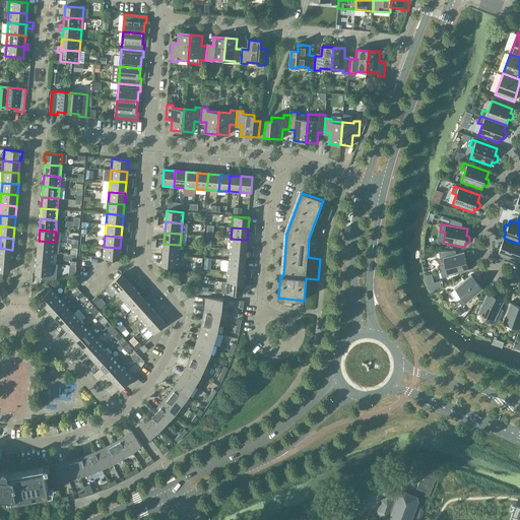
[(519,244),(504,238),(502,244),(500,243),(498,245),(497,248),(497,250),(499,251),(498,255),(518,263),(519,257),(519,244)]
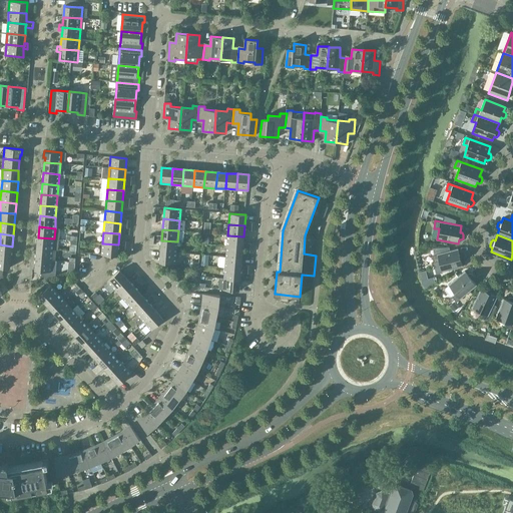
[(242,247),(243,236),(227,235),(226,246),(242,247)]
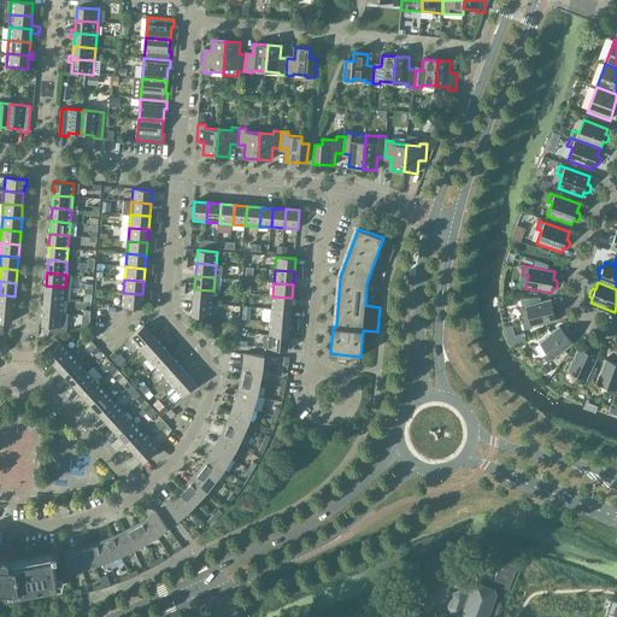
[(64,300),(65,287),(46,286),(45,299),(64,300)]
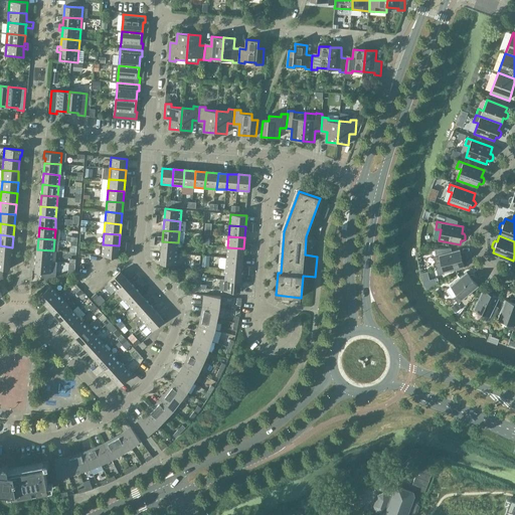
[(162,241),(161,252),(177,253),(178,242),(162,241)]
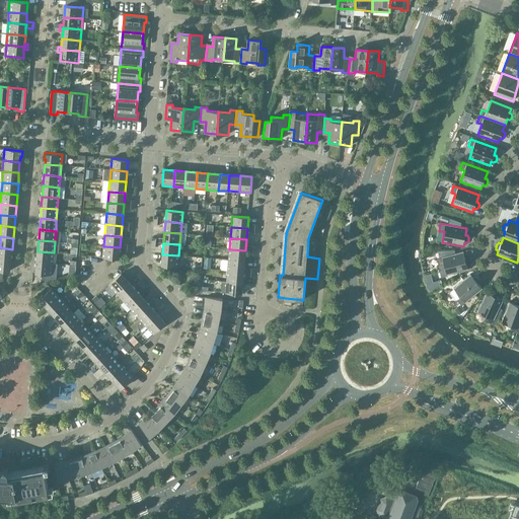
[(120,247),(103,246),(102,257),(119,258),(120,247)]
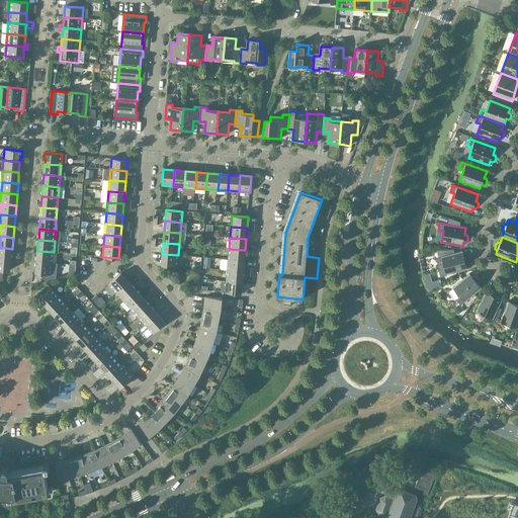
[(12,249),(0,247),(0,258),(11,259),(12,249)]
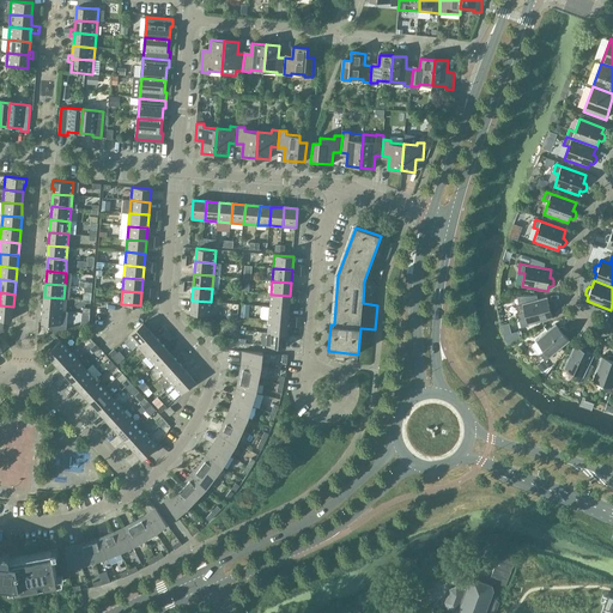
[(289,309),(290,296),(271,295),(271,307),(289,309)]
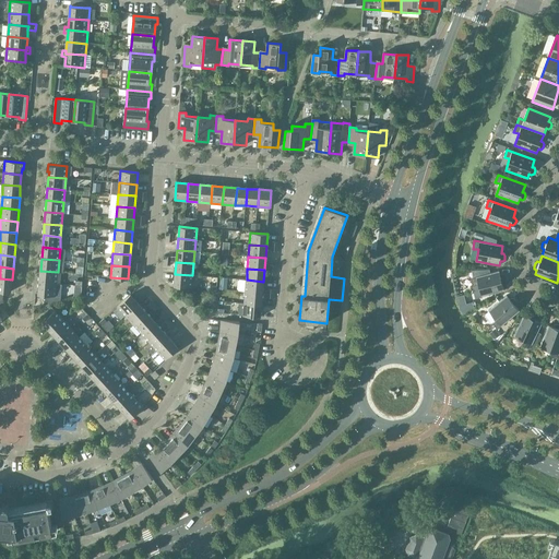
[(39,283),(57,284),(58,272),(40,271),(39,283)]
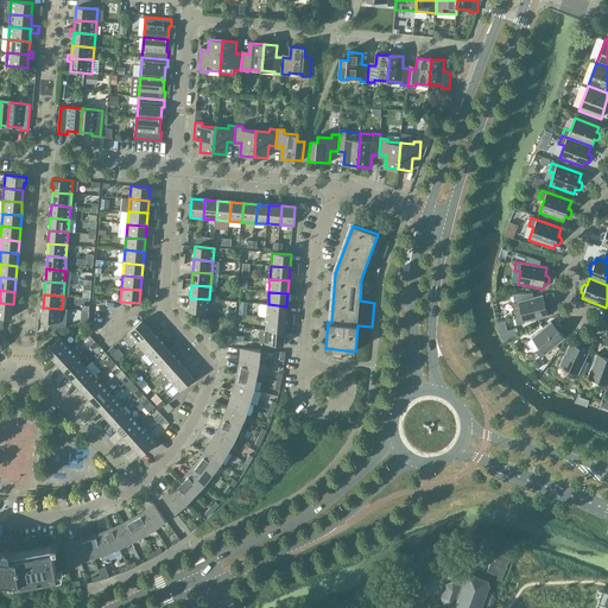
[(548,311),(549,310),(551,308),(550,304),(548,303),(545,303),(543,295),(512,303),(514,311),(520,310),(524,323),(549,316),(548,311)]
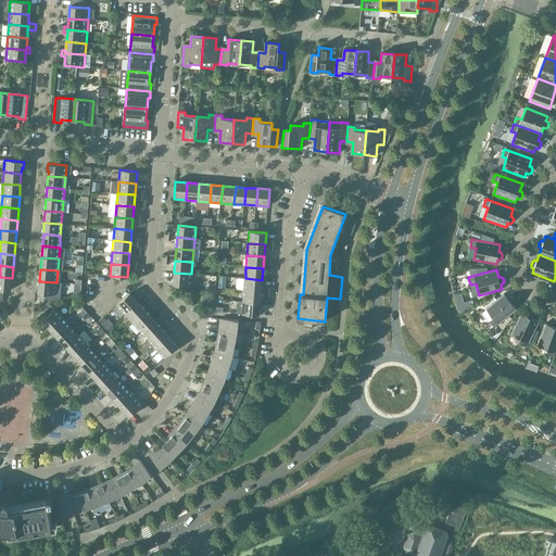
[(191,274),(174,273),(173,285),(190,286),(191,274)]
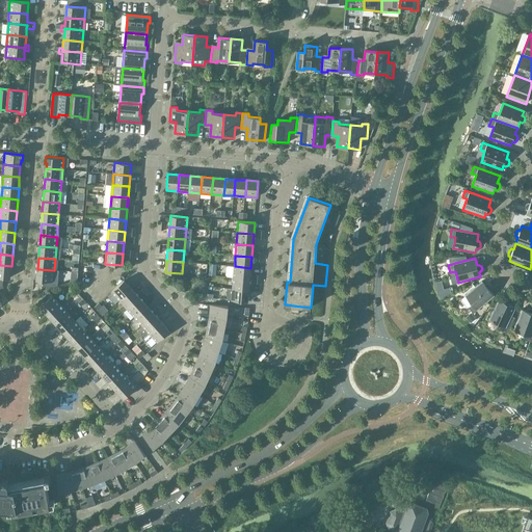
[(11,266),(0,265),(0,276),(3,277),(10,277),(11,266)]
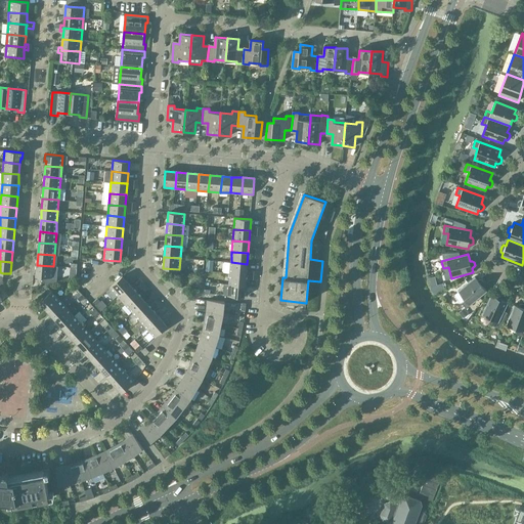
[(247,274),(247,264),(231,262),(230,273),(247,274)]
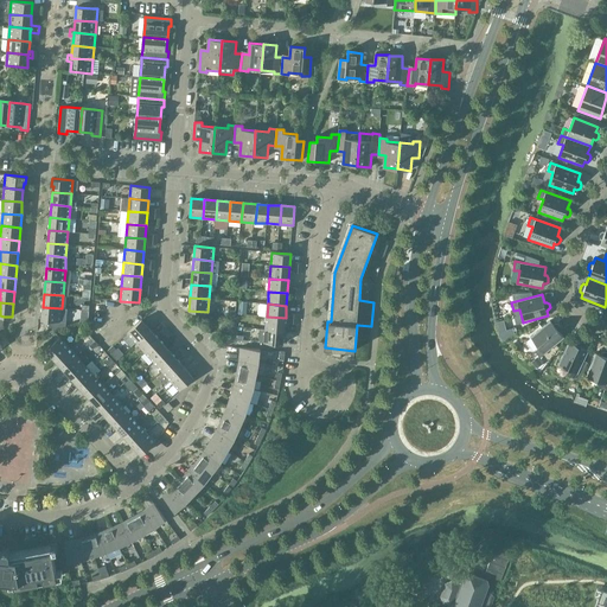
[(50,320),(55,321),(61,321),(62,308),(43,307),(42,320),(50,320)]
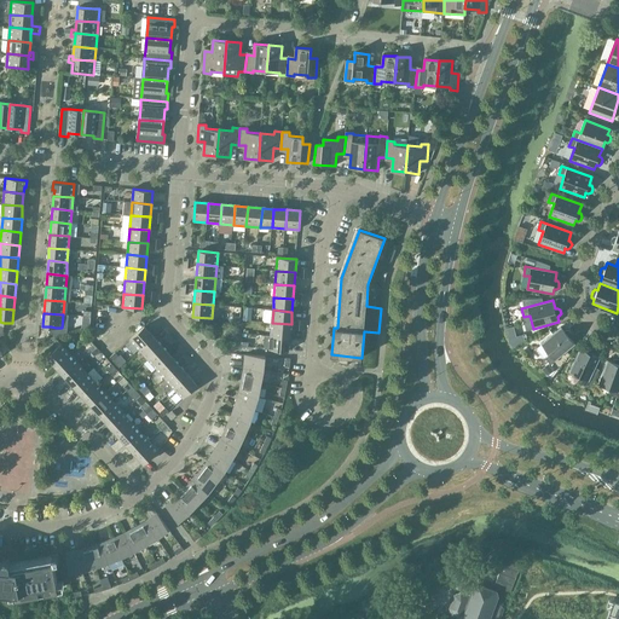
[(291,324),(272,323),(271,336),(290,337),(291,324)]
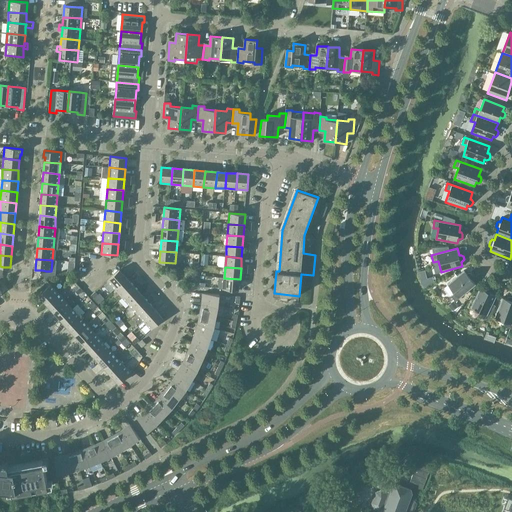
[(107,281),(115,289),(127,278),(119,270),(107,281)]
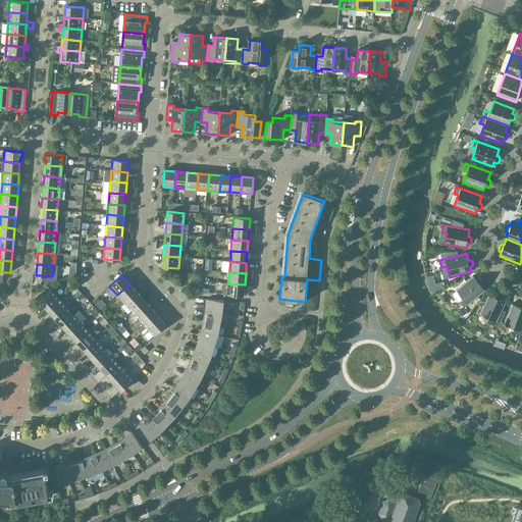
[(460,302),(465,308),(485,291),(480,284),(482,283),(482,281),(480,278),(477,278),(476,279),(473,276),(456,290),(464,299),(460,302)]
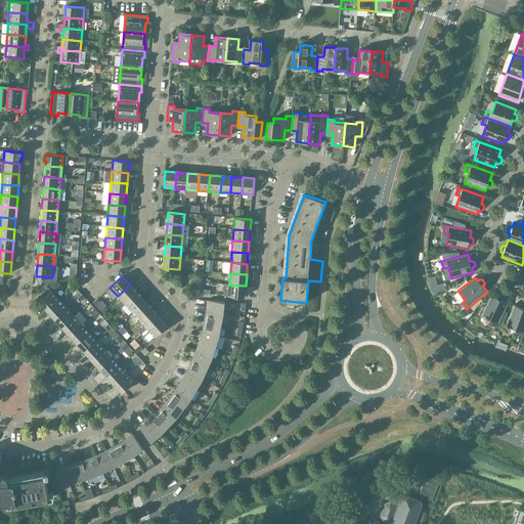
[(125,304),(137,293),(130,285),(118,296),(125,304)]
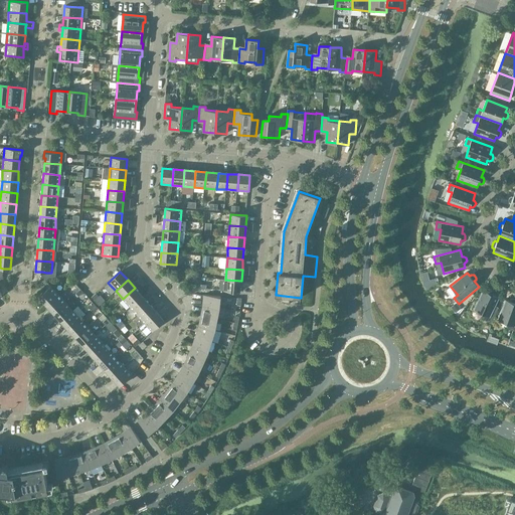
[(241,281),(225,280),(224,291),(240,292),(241,281)]
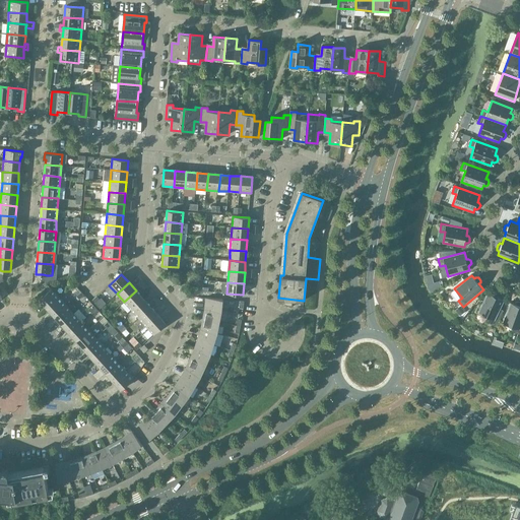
[(46,283),(42,284),(49,291),(52,289),(46,283)]
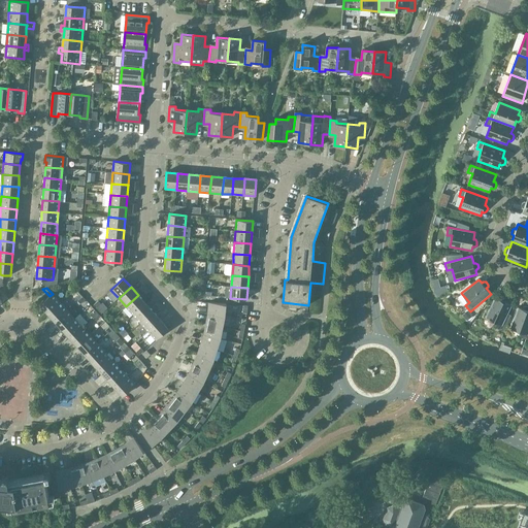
[(40,304),(47,314),(60,302),(53,294),(50,296),(40,304)]
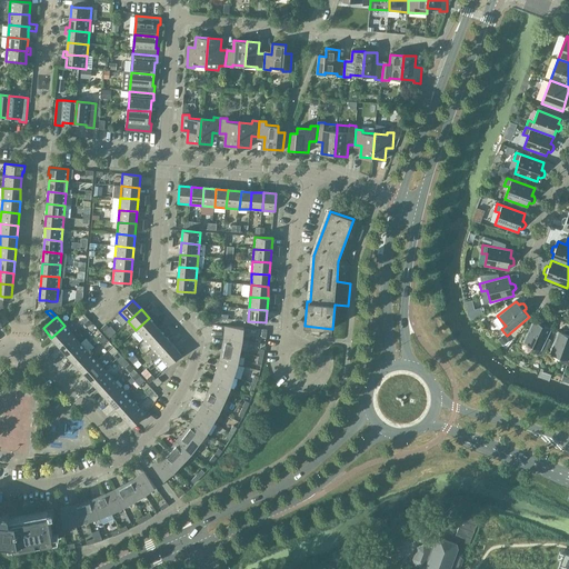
[(157,327),(149,318),(136,330),(143,339),(157,327)]
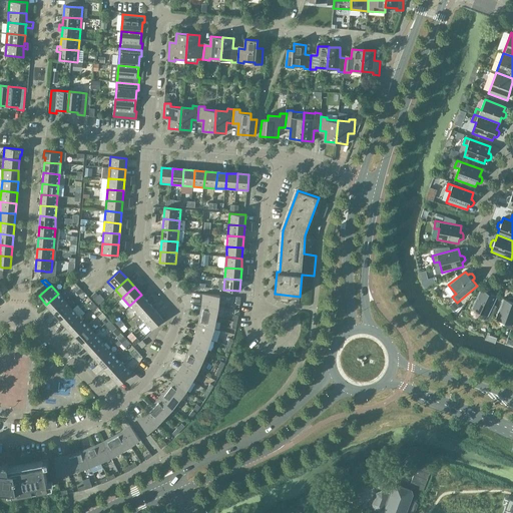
[(482,313),(480,317),(486,321),(487,319),(491,321),(497,306),(494,304),(498,297),(491,294),(492,292),(491,290),(488,288),(486,289),(485,291),(481,289),(471,308),(482,313)]
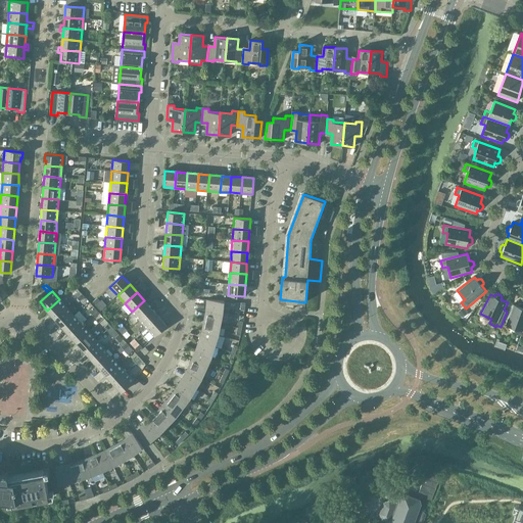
[(47,311),(54,319),(66,307),(59,299),(47,311)]
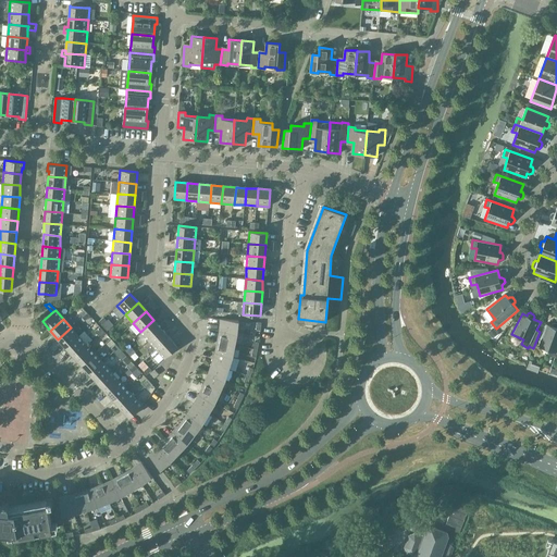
[(107,321),(102,325),(107,331),(113,325),(109,319),(107,321)]
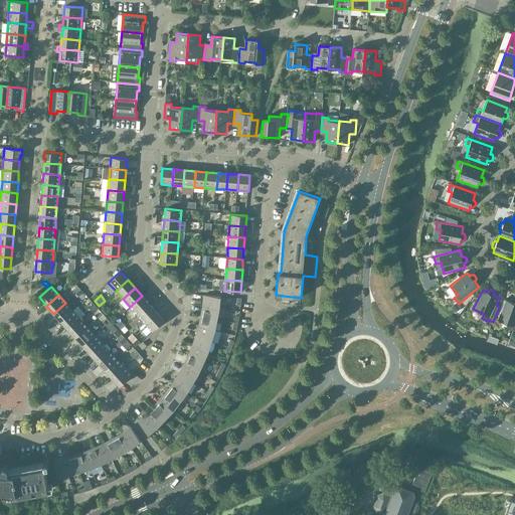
[(203,306),(220,309),(221,297),(204,295),(203,306)]
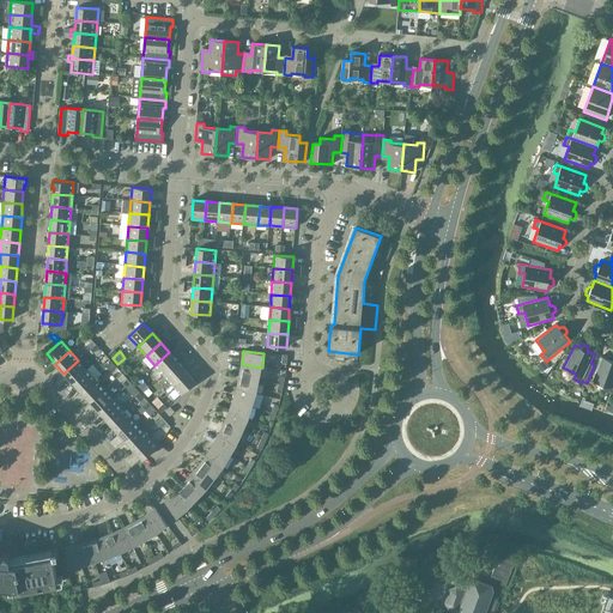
[(178,362),(169,352),(155,365),(164,375),(178,362)]
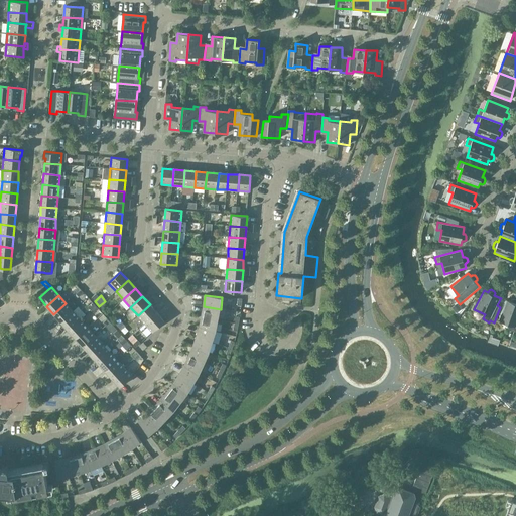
[(507,329),(514,332),(515,326),(515,299),(514,299),(511,300),(511,301),(506,300),(499,320),(509,325),(507,329)]
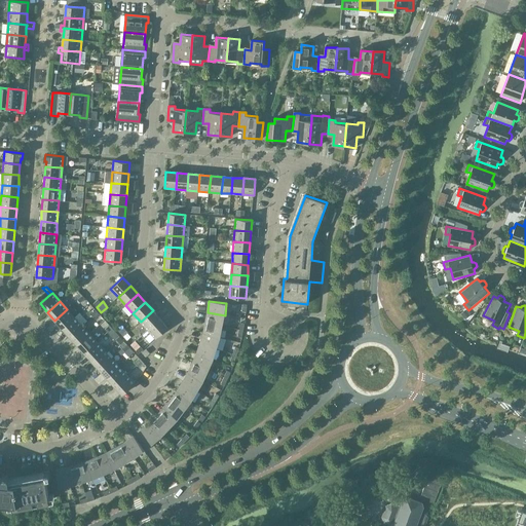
[(54,321),(63,329),(75,317),(67,309),(54,321)]
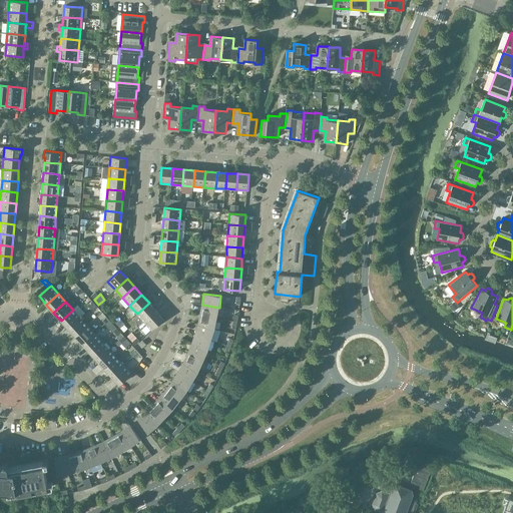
[(137,314),(144,322),(156,311),(149,303),(137,314)]
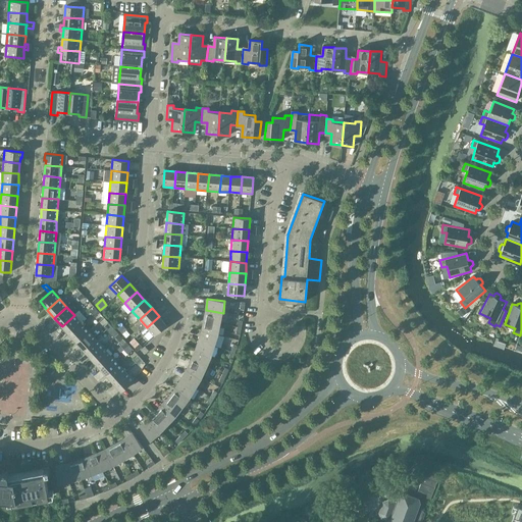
[(204,320),(220,323),(223,313),(206,310),(204,320)]
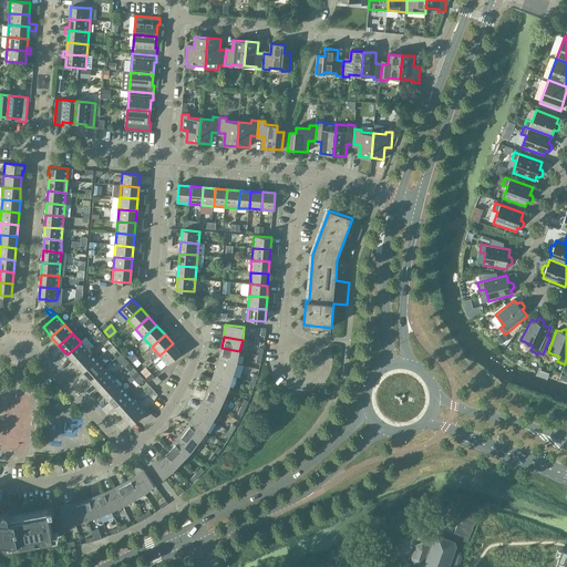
[(68,354),(75,363),(89,351),(81,342),(68,354)]
